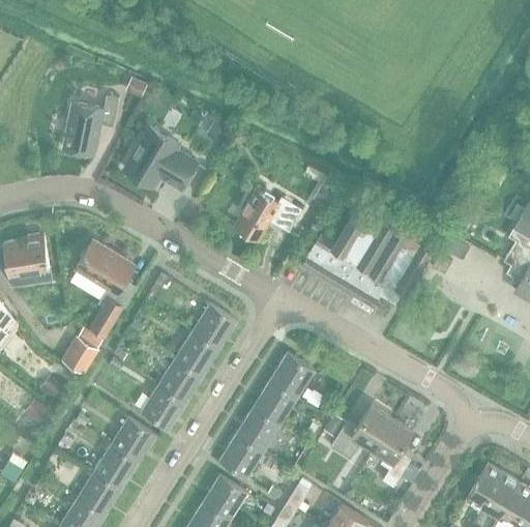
[(62,149),(94,155),(101,124),(101,123),(112,125),(112,126),(113,126),(119,98),(107,95),(104,110),(71,104),(62,149)]
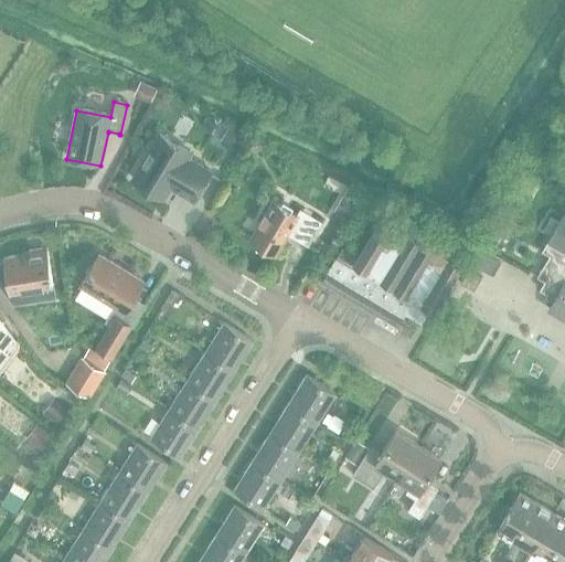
[(236,154),(245,138),(232,131),(224,147),(236,154)]
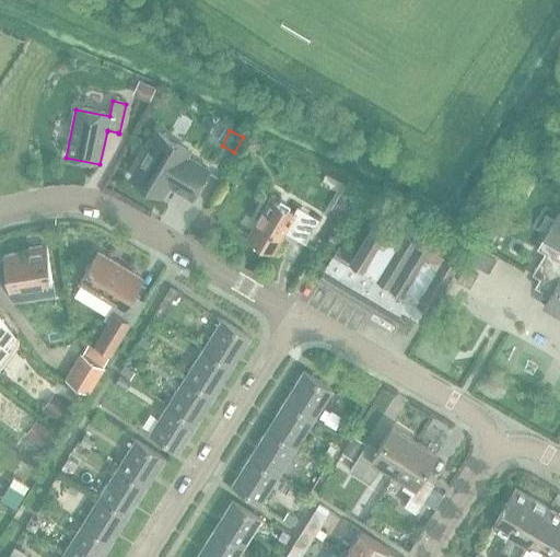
[(131,180),(162,198),(171,183),(178,187),(176,192),(179,193),(181,192),(189,197),(188,199),(191,200),(209,172),(186,159),(189,153),(158,135),(131,180)]
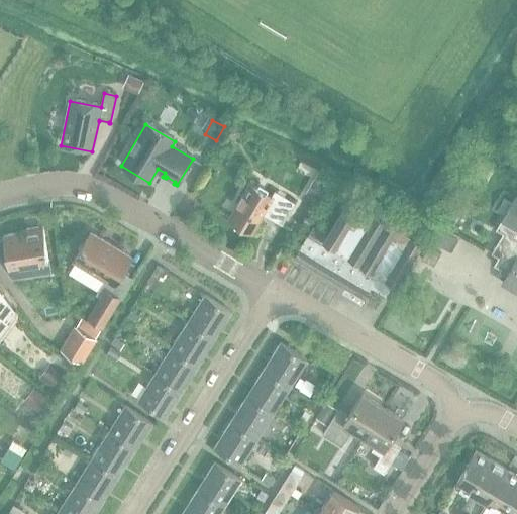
[(274,192),(270,198),(249,185),(228,219),(252,234),(265,215),(282,226),(295,204),(274,192)]
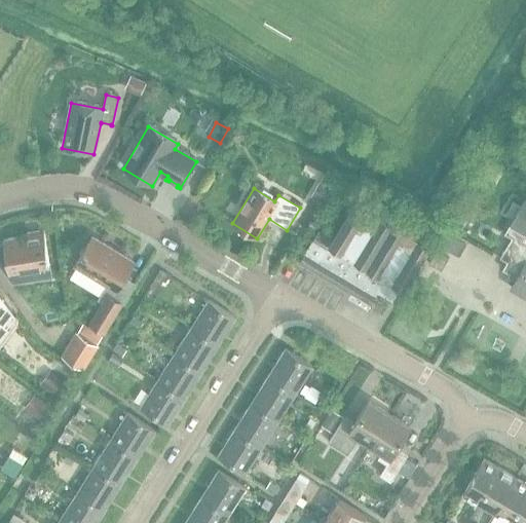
[(525,262),(525,200),(504,235),(511,239),(499,259),(506,263),(502,271),(516,278),(525,262)]
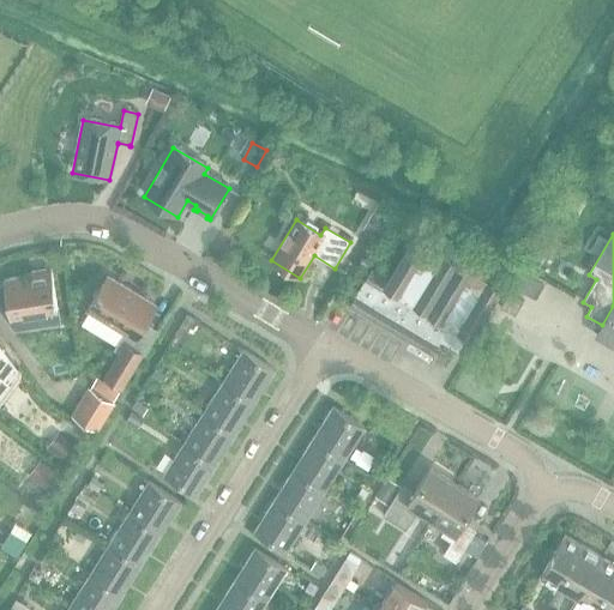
[(474,337),(504,288),(415,235),(387,281),(371,271),(349,308),(419,349),(416,355),(429,363),(441,343),(470,360),(481,342),(474,337)]
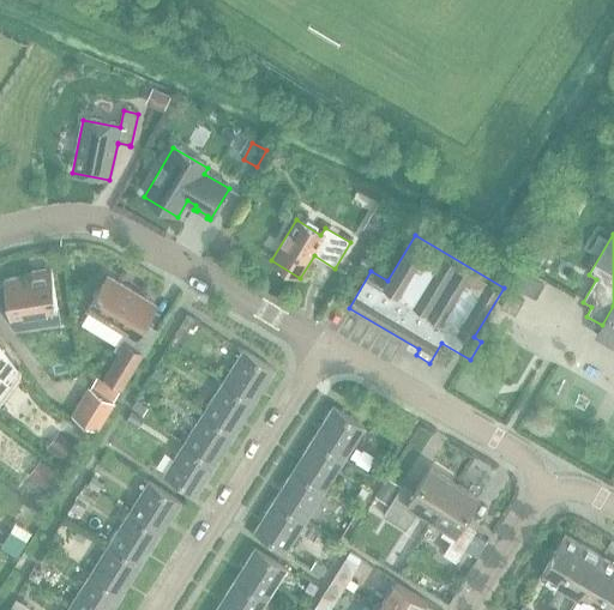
[(52,271),(25,276),(26,278),(4,282),(6,297),(0,301),(0,310),(14,331),(25,330),(24,319),(58,313),(52,271)]
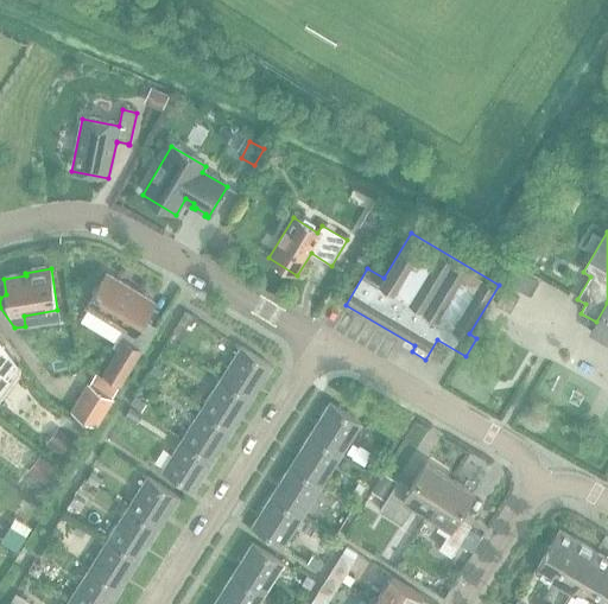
[(107,275),(87,309),(134,337),(153,304),(107,275)]
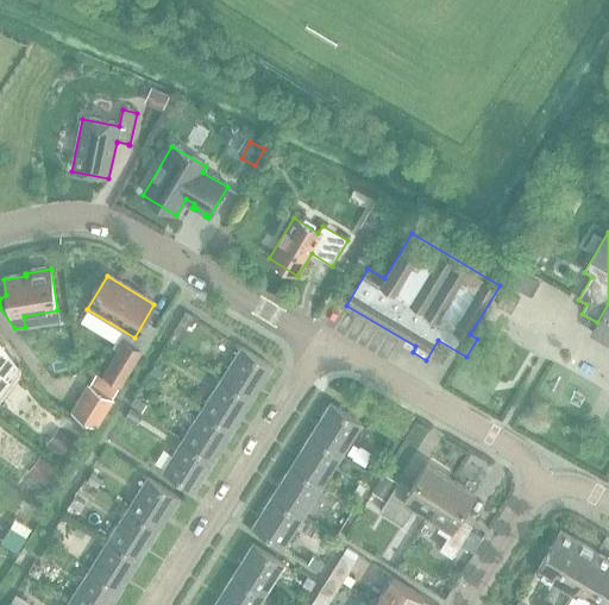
[(497,307),(512,315),(520,301),(506,292),(497,307)]
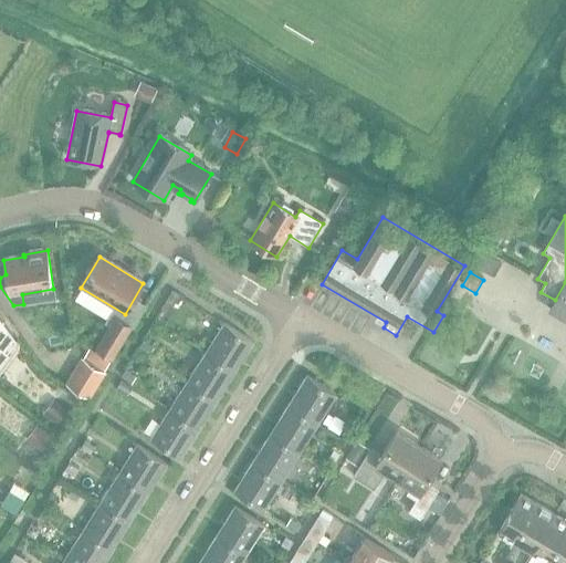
[(565,282),(555,300),(549,310),(565,319),(565,282)]
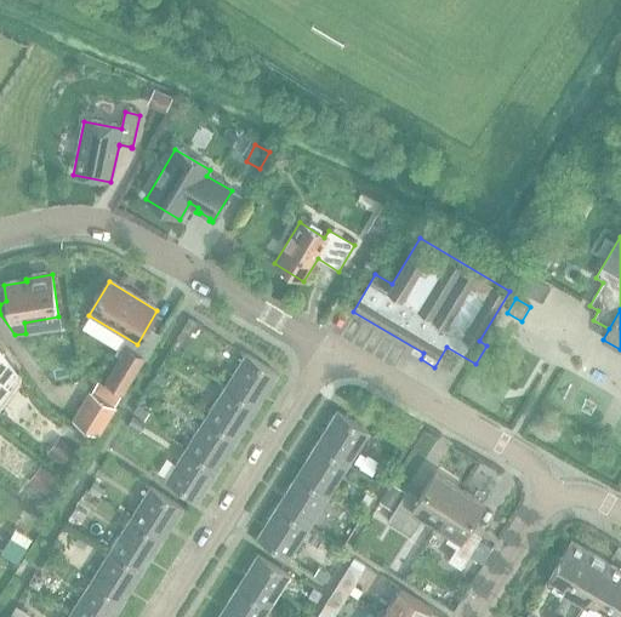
[(107,383),(124,393),(144,359),(127,349),(107,383)]
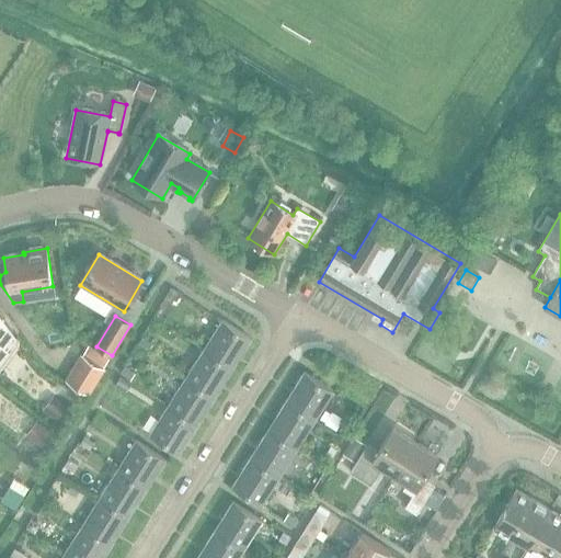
[(0,346),(7,352),(16,340),(0,318),(0,346)]
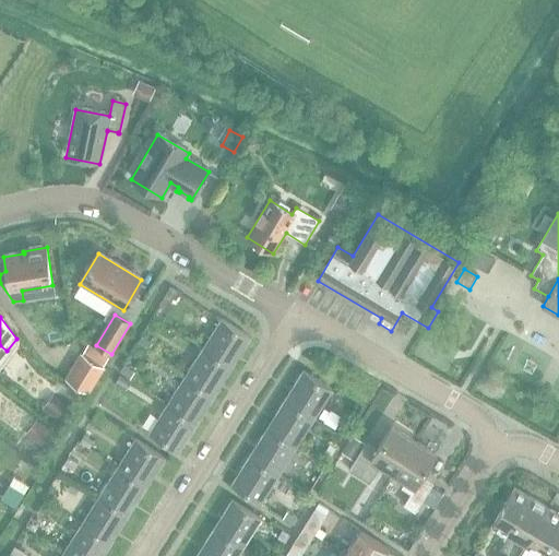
[(203,350),(233,368),(250,340),(221,321),(203,350)]
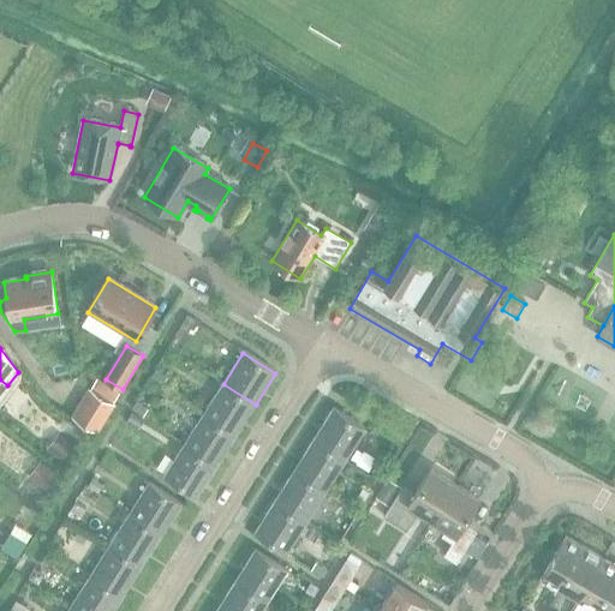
[(237,436),(256,405),(224,384),(204,415),(237,436)]
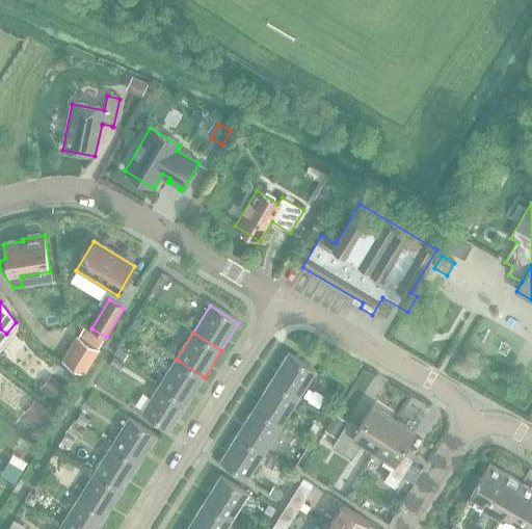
[(272,381),(299,399),(317,372),(289,354),(272,381)]
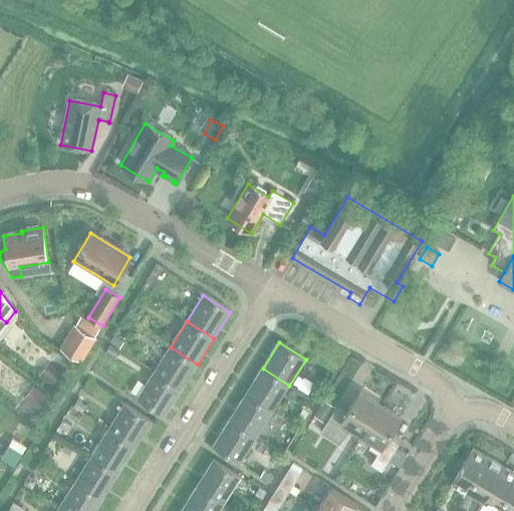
[(182,390),(198,364),(171,347),(155,372),(182,390)]
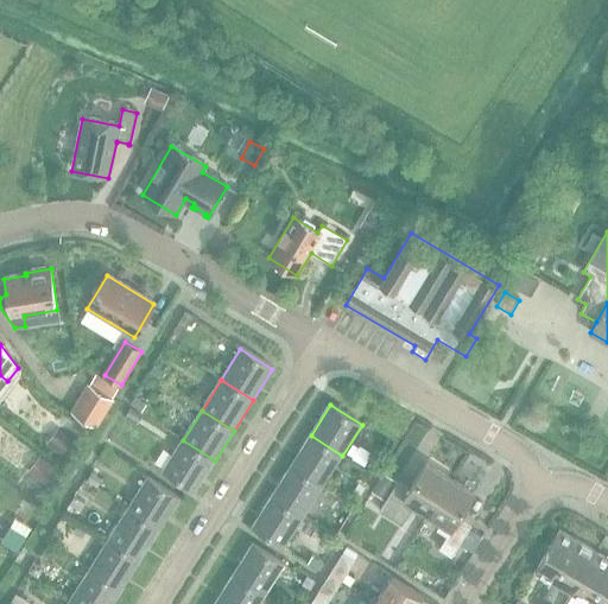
[(323,485),(342,456),(311,436),(291,465),(323,485)]
